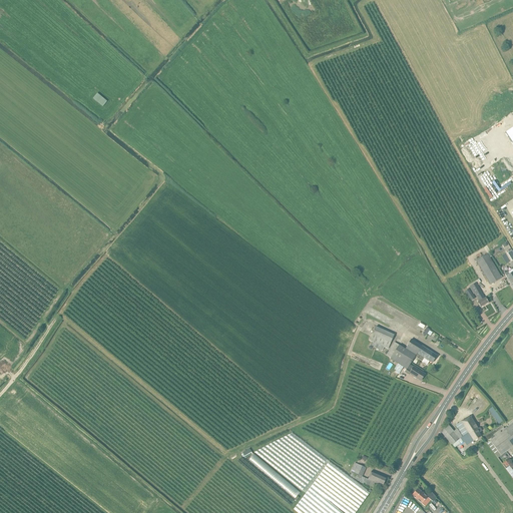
[(103,107),(107,101),(97,93),(93,98),(103,107)]
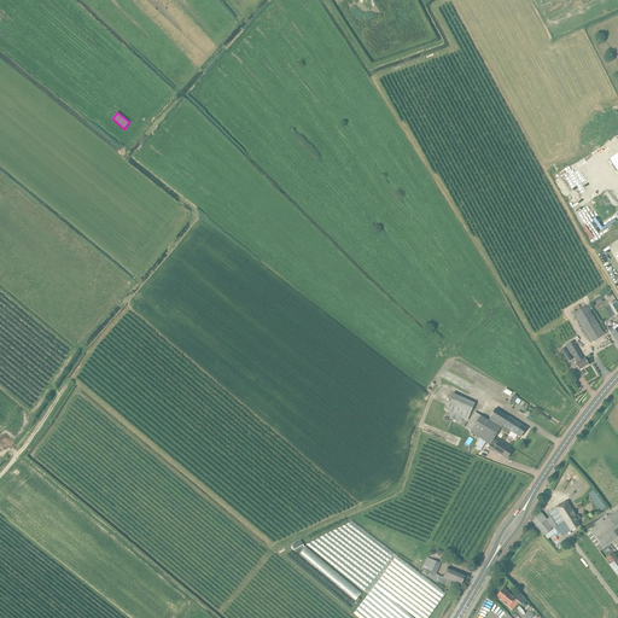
[(587,307),(573,314),(592,343),(605,334),(587,307)]
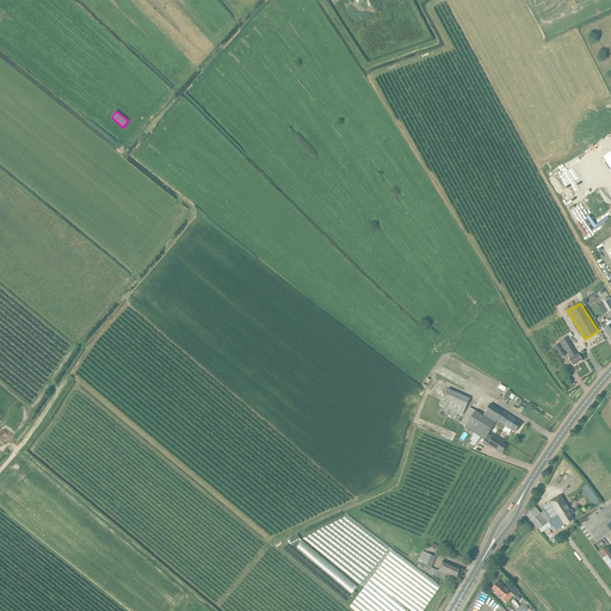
[(576,356),(566,338),(560,341),(565,350),(566,349),(568,351),(567,352),(572,358),(568,360),(573,366),(581,360),(578,355),(576,356)]
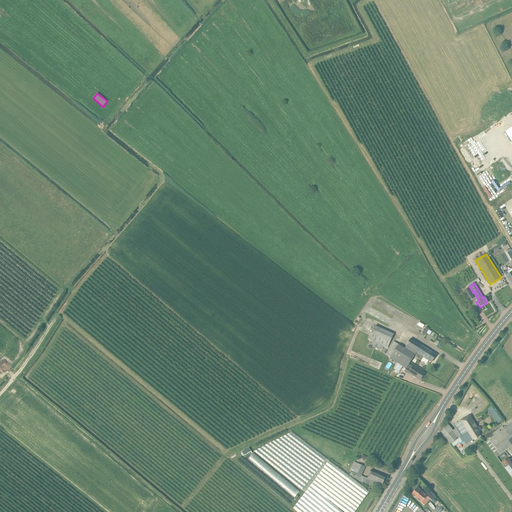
[(468,288),(464,291),(470,300),(474,298),(468,288)]
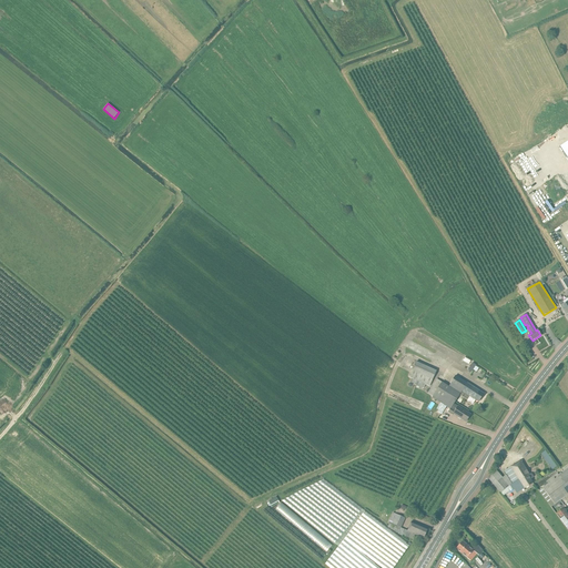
[(411,374),(409,377),(413,378),(411,382),(424,388),(425,384),(429,386),(436,371),(416,362),(411,374)]
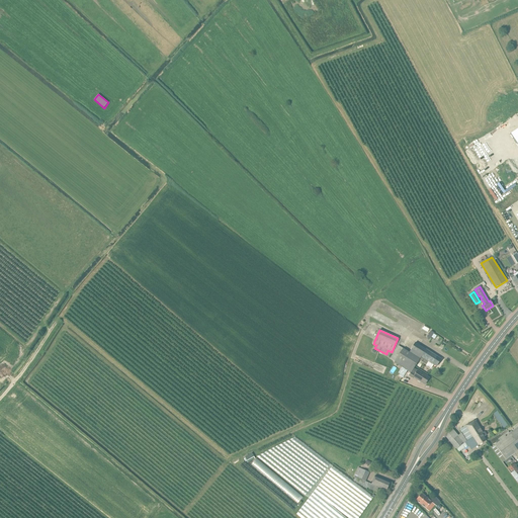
[(415,366),(419,360),(431,368),(433,365),(436,366),(441,359),(415,343),(409,352),(403,348),(395,362),(402,367),(407,370),(411,372),(415,366)]
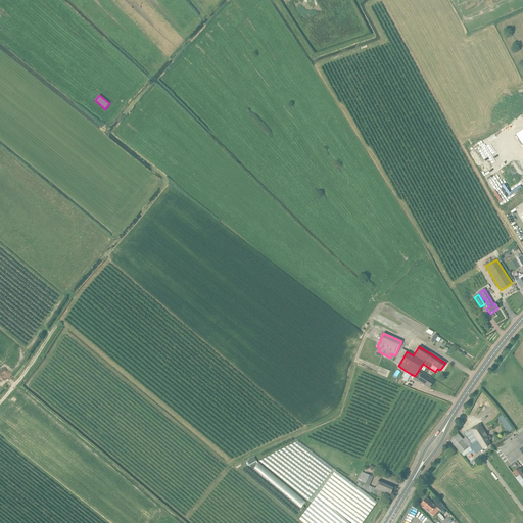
[(419,370),(415,376),(413,379),(417,382),(418,381),(429,388),(433,381),(421,374),(418,372),(419,370)]
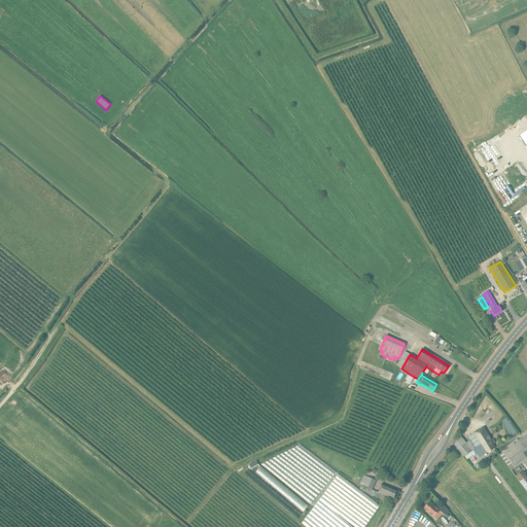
[(517,433),(505,418),(501,421),(513,435),(517,433)]
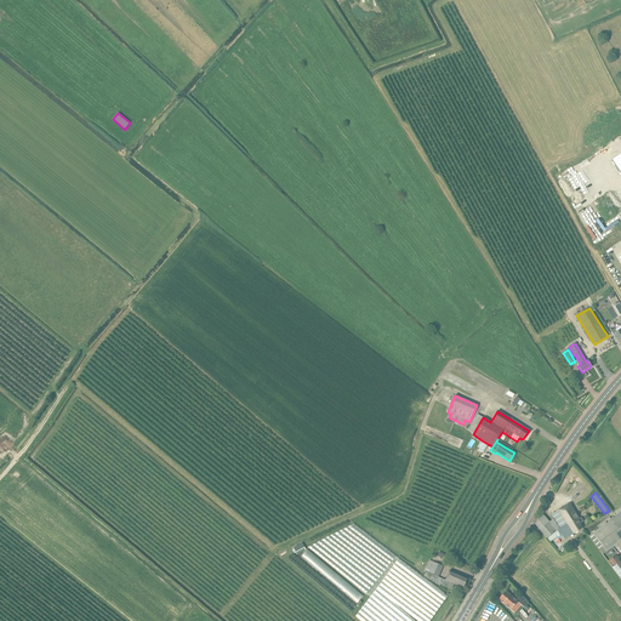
[(579,519),(569,503),(551,516),(553,519),(550,523),(542,514),(535,524),(550,542),(560,535),(560,536),(562,535),(564,540),(582,528),(580,524),(582,522),(581,518),(579,519)]
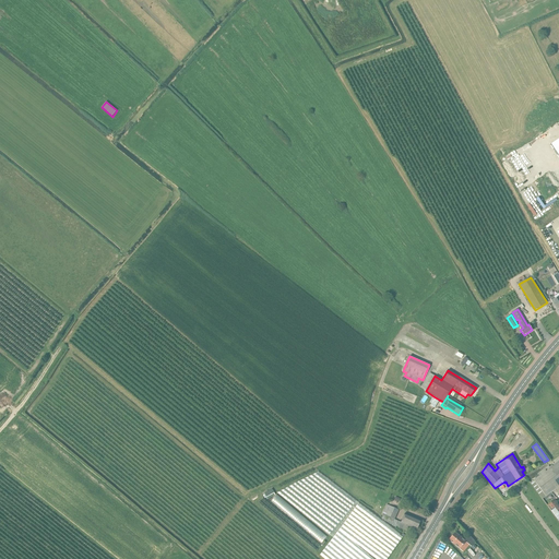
[(539,476),(534,479),(531,483),(543,499),(558,486),(558,460),(549,467),(548,465),(537,474),(539,476)]
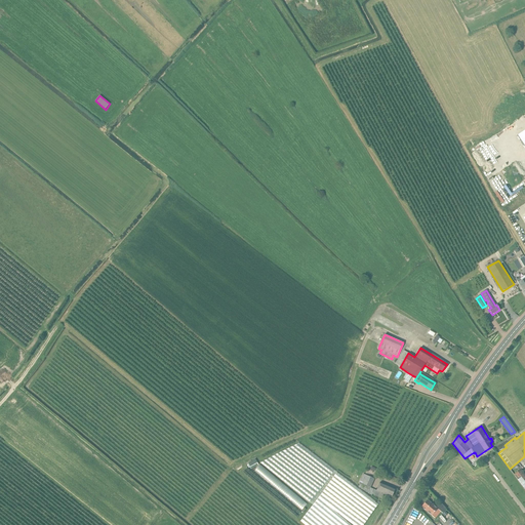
[(524,475),(521,470),(514,475),(524,489),(524,475)]
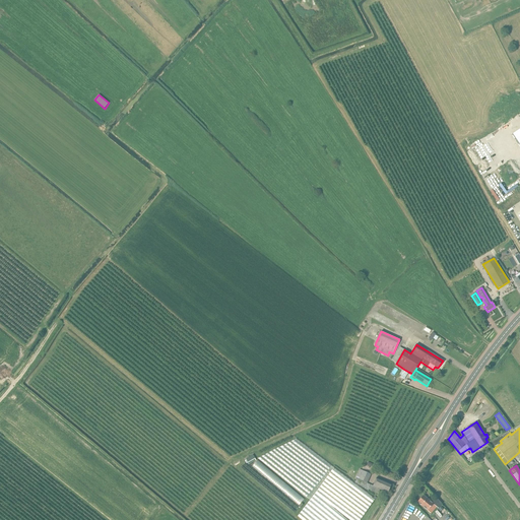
[(379,494),(380,490),(388,493),(392,483),(377,477),(373,485),(367,483),(371,474),(360,469),(355,478),(356,478),(354,482),(360,484),(360,485),(369,491),(369,490),(375,493),(376,492),(379,494)]
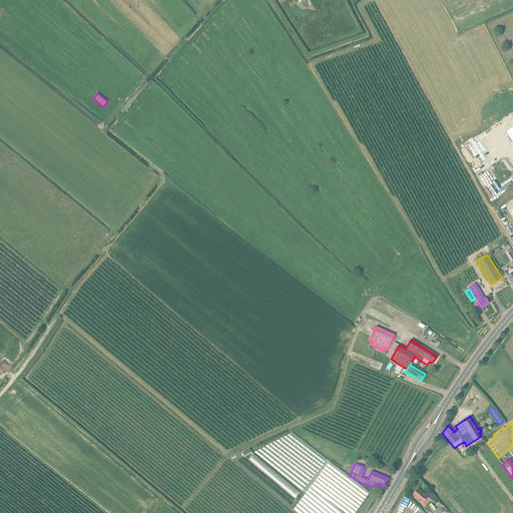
[(418,488),(412,495),(421,503),(424,505),(425,506),(431,500),(432,501),(436,497),(431,491),(426,496),(418,488)]
